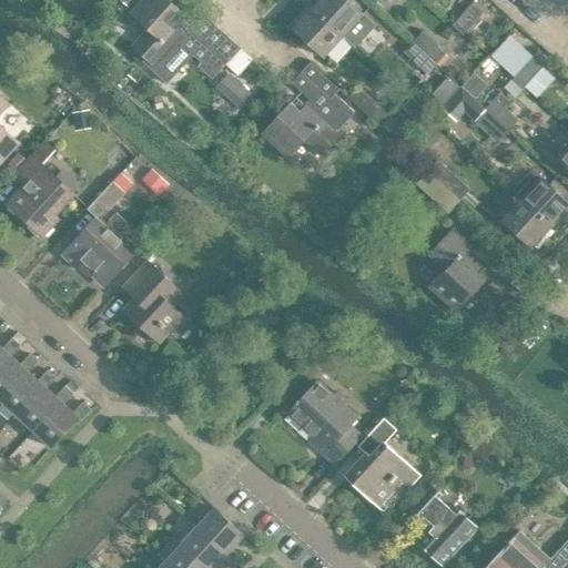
[(196,26),(168,0),(142,0),(131,13),(148,29),(132,46),(146,58),(143,62),(166,83),(193,54),(201,62),(198,66),(212,79),(240,48),(205,16),(196,26)]
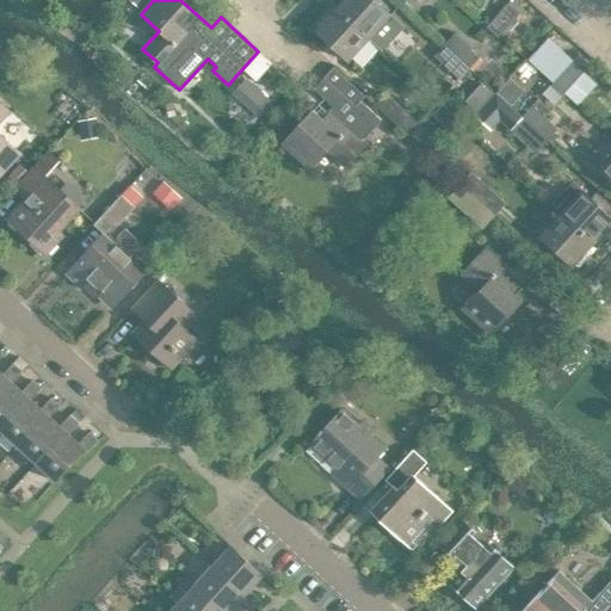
[(390,14),(374,0),(343,0),(337,8),(369,38),(390,14)]
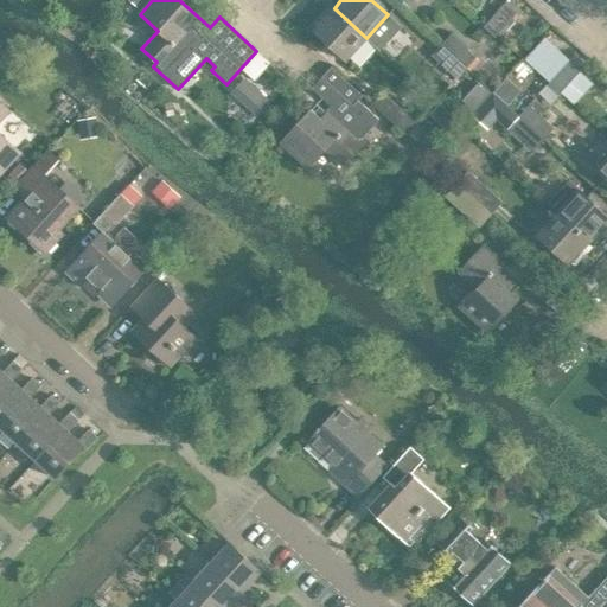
[(506,1),(483,26),(494,37),(517,12),(506,1)]
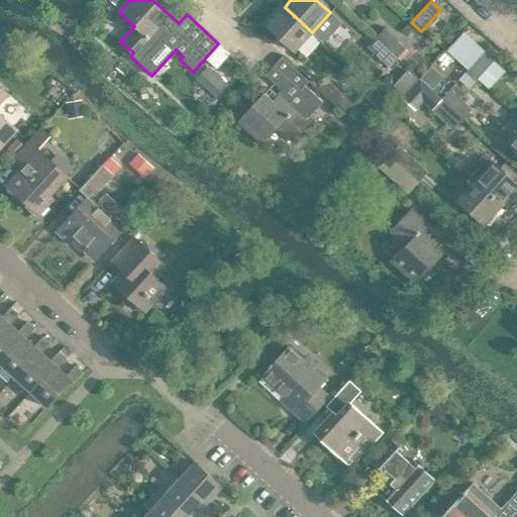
[(285,7),(267,26),(295,52),(312,32),(285,7)]
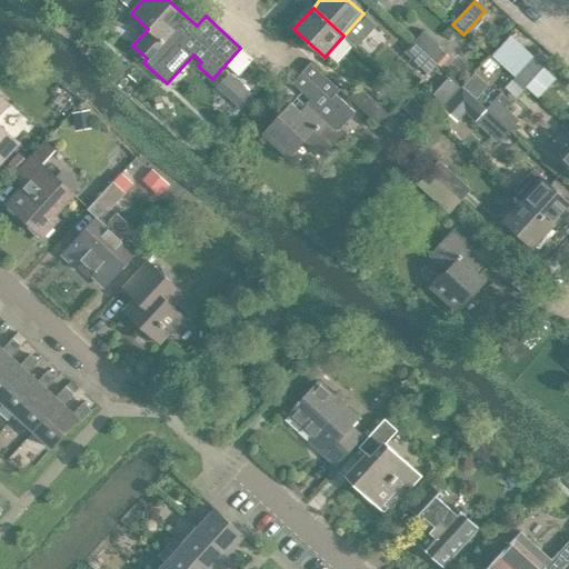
[(422,32),(413,42),(437,63),(446,53),(422,32)]
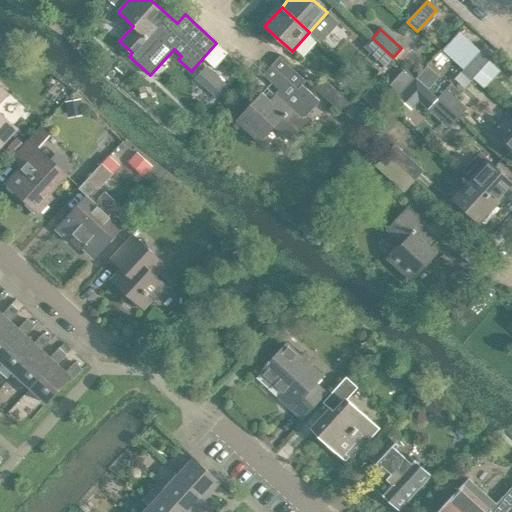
[(393,57),(372,38),(363,47),(385,66),(393,57)]
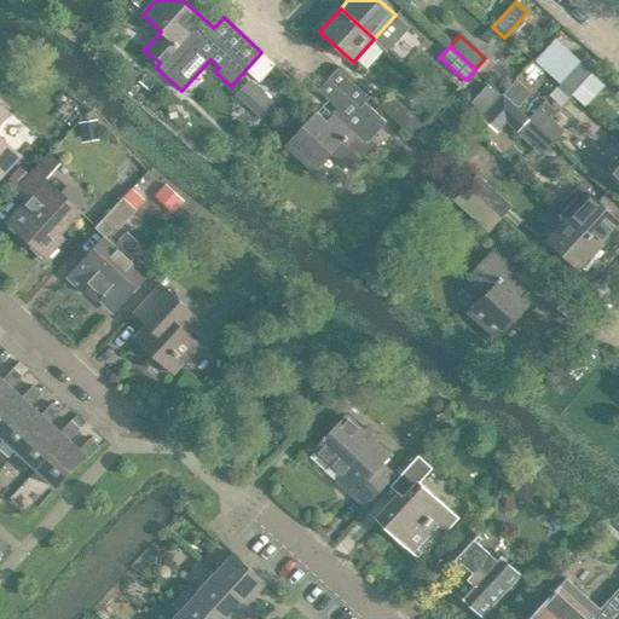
[(593,71),(582,61),(557,86),(570,97),(593,71)]
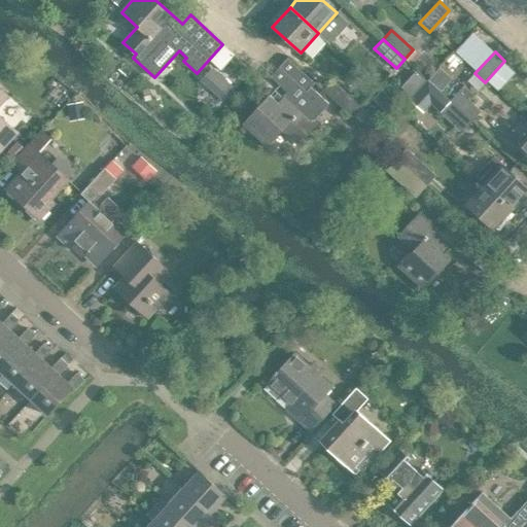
[(314,83),(287,58),(270,76),(288,93),(278,104),(269,96),(243,124),(267,145),(282,130),(297,144),(319,120),(315,117),(327,103),(311,88),(314,83)]
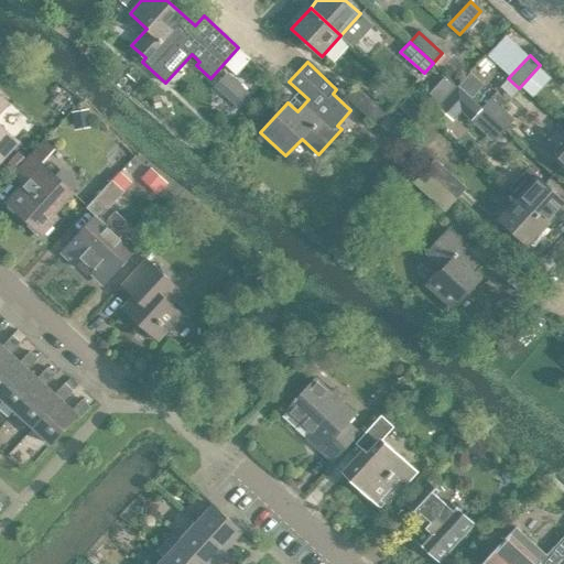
[(227,72),(215,86),(236,106),(249,91),(227,72)]
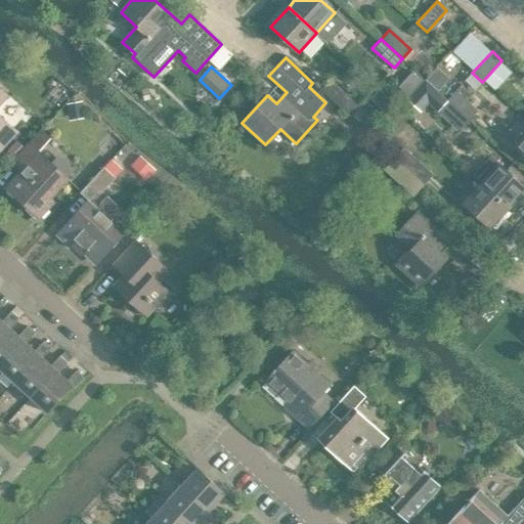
[(437,67),(425,80),(438,91),(449,78),(437,67)]
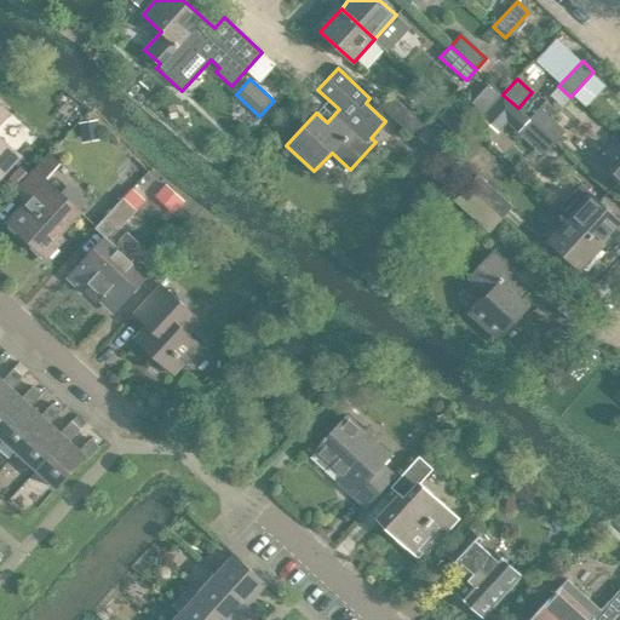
[(424,126),(390,93),(379,105),(414,137),(424,126)]
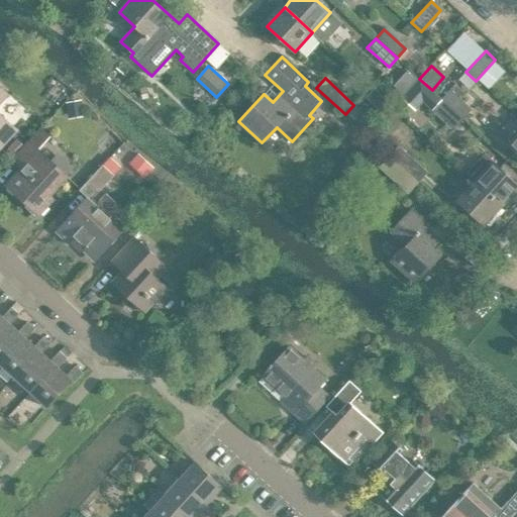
[(410,89),(402,97),(414,108),(423,99),(433,107),(441,98),(432,90),(419,79),(410,89)]
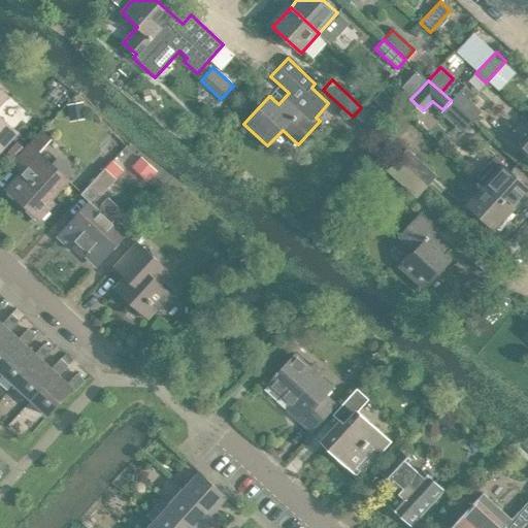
[(0,150),(17,132),(15,131),(11,135),(0,124),(0,103),(8,95),(0,88),(0,150)]
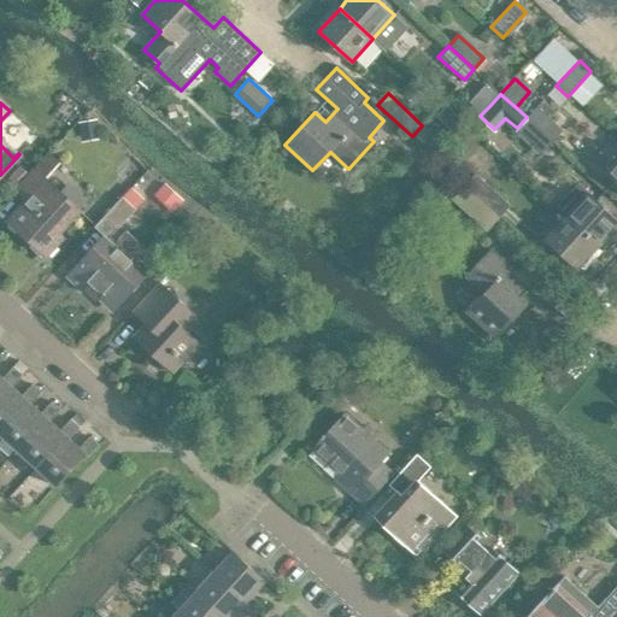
[(446,105),(436,116),(459,136),(469,125),(446,105)]
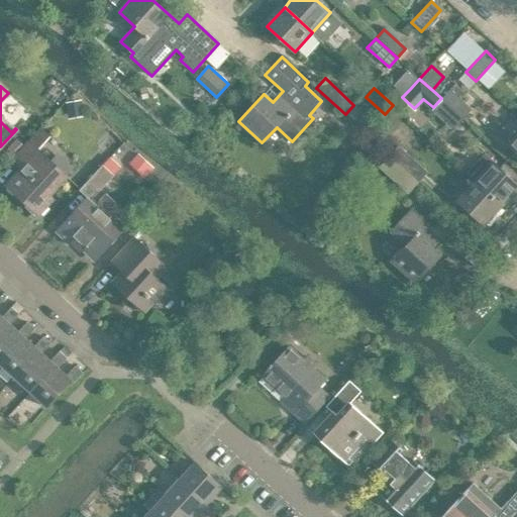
[(450,89),(441,98),(462,118),(472,109),(450,89)]
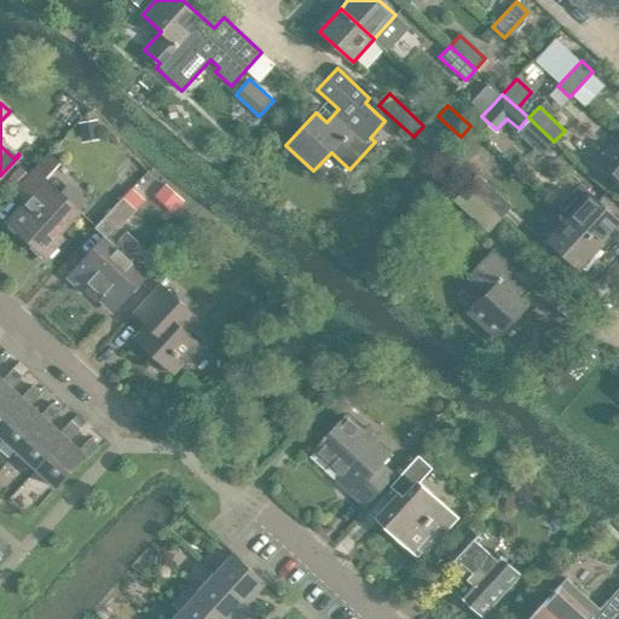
[(554,142),(528,117),(519,128),(544,152),(554,142)]
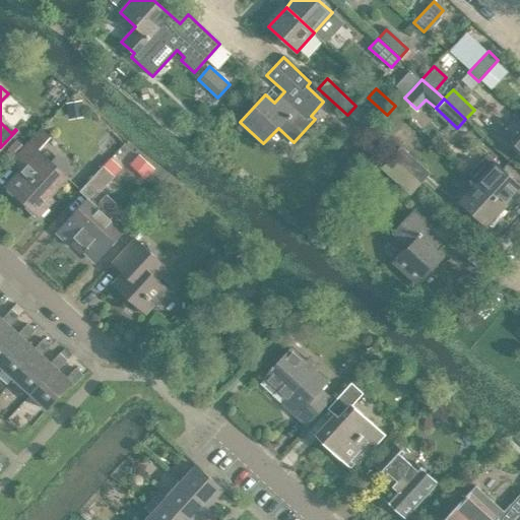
[(82,101),(66,104),(68,115),(84,113),(82,101)]
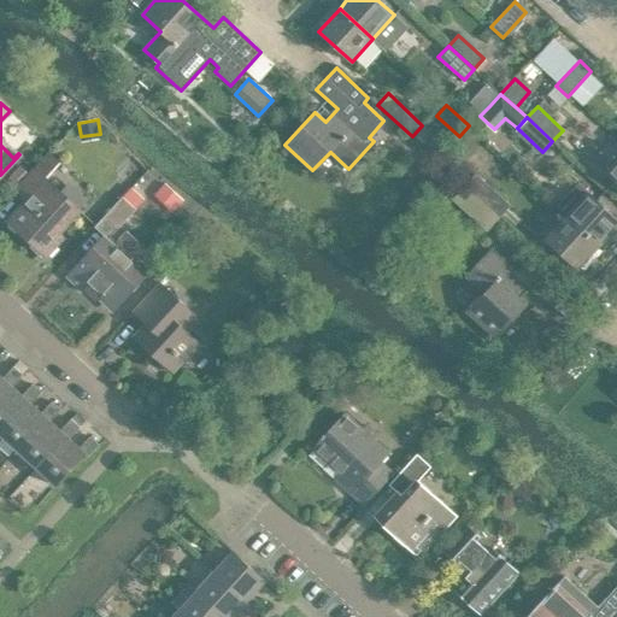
[(116,170),(133,184),(148,166),(131,152),(116,170)]
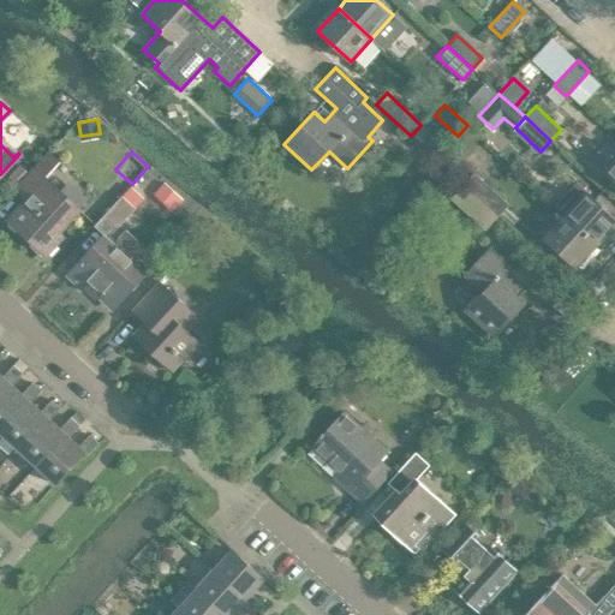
[(6,219),(47,256),(65,237),(60,233),(82,210),(81,209),(76,214),(55,196),(60,190),(46,178),(60,162),(48,153),(29,173),(15,189),(24,199),(6,219)]
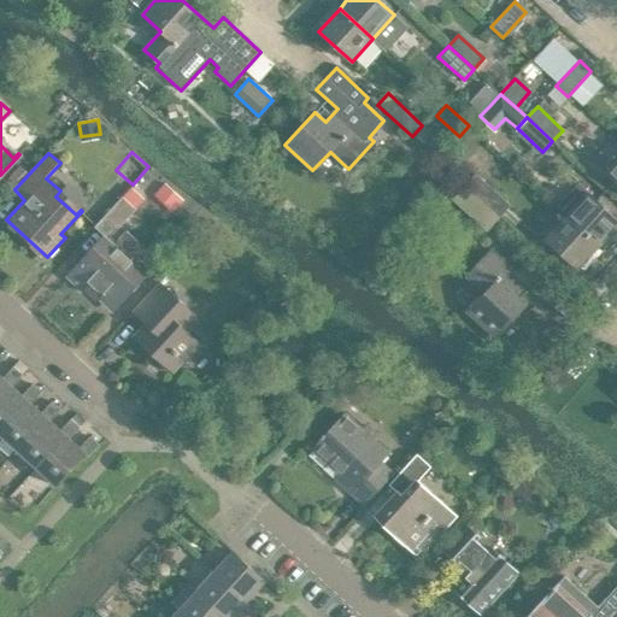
[(616,159),(606,171),(616,180),(616,159)]
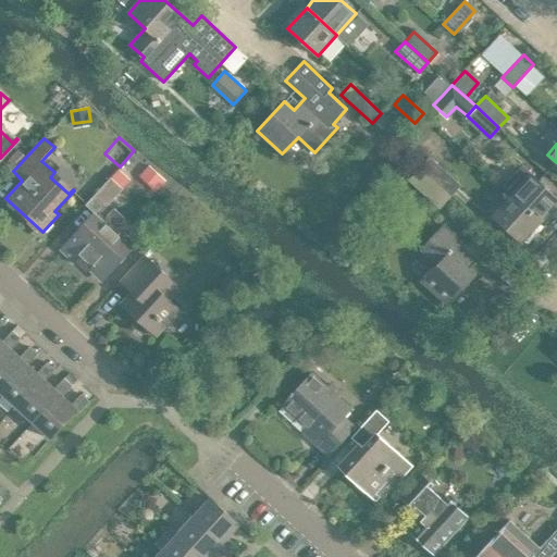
[(17,149),(4,164),(13,171),(26,157),(17,149)]
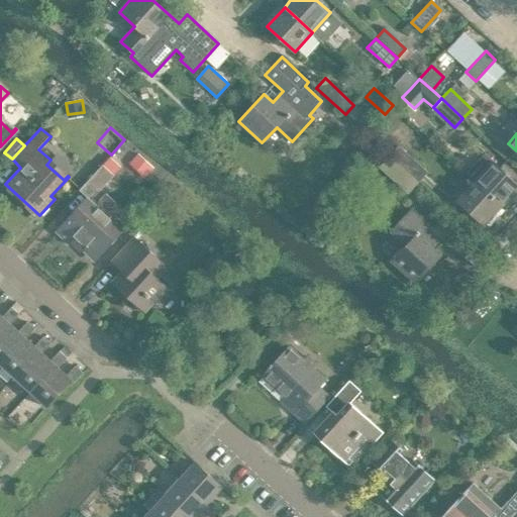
[(130,161),(138,149),(126,140),(118,150),(130,161)]
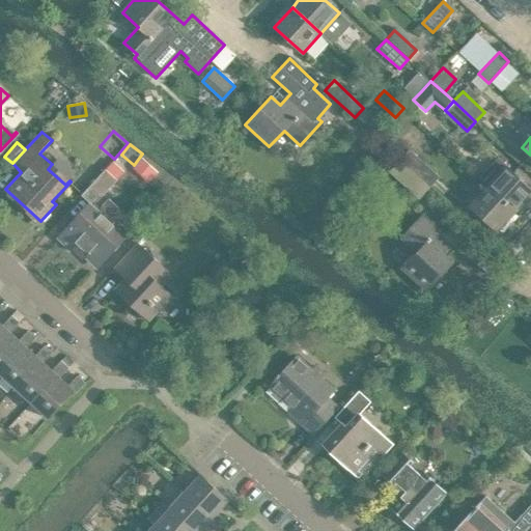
[(439,176),(410,149),(400,159),(430,187),(439,176)]
